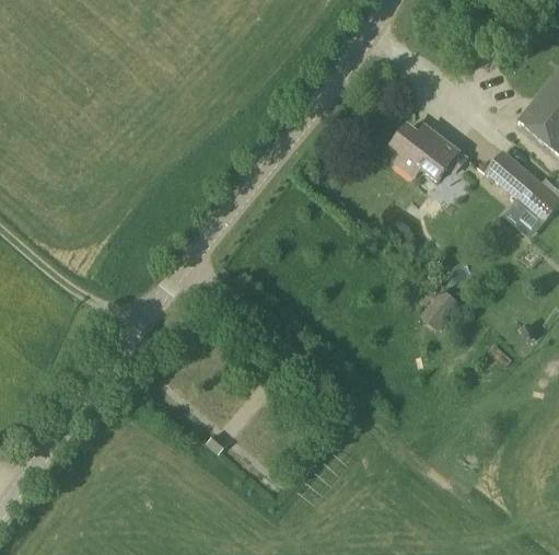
[(558,152),(558,151),(558,68),(519,119),(558,152)]
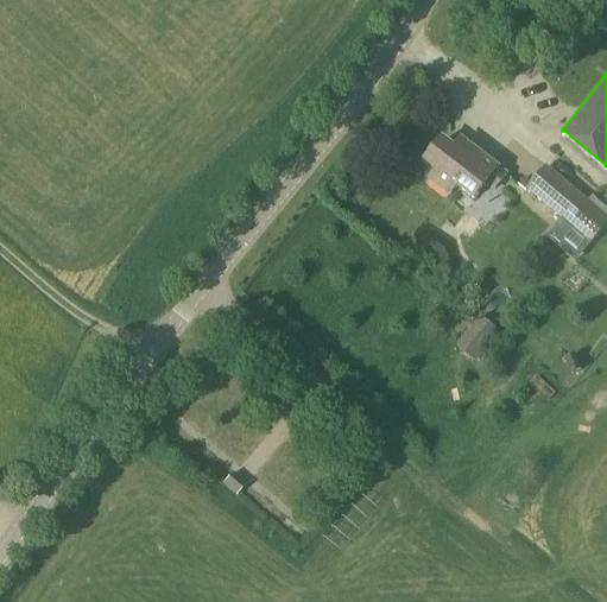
[(443,135),(427,157),(427,158),(438,168),(431,176),(449,190),(456,181),(474,195),(498,165),(462,137),(455,145),(443,135)]
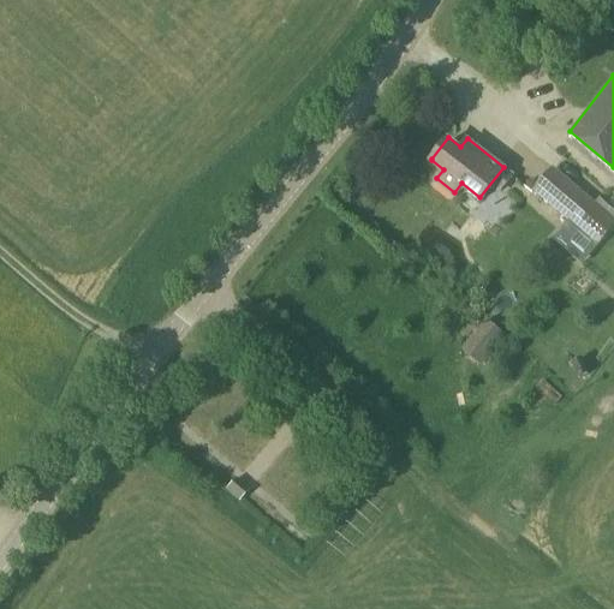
[(553,165),(534,186),(574,222),(594,201),(553,165)]
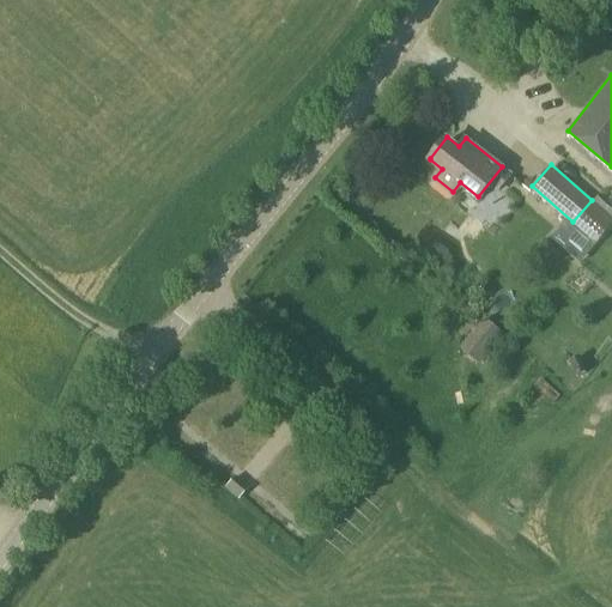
[(611,207),(597,194),(592,200),(611,217),(611,207)]
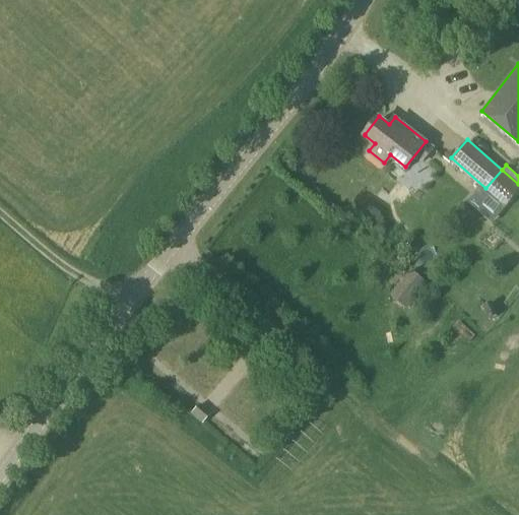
[(403,274),(390,291),(406,304),(419,287),(426,281),(409,268),(403,274)]
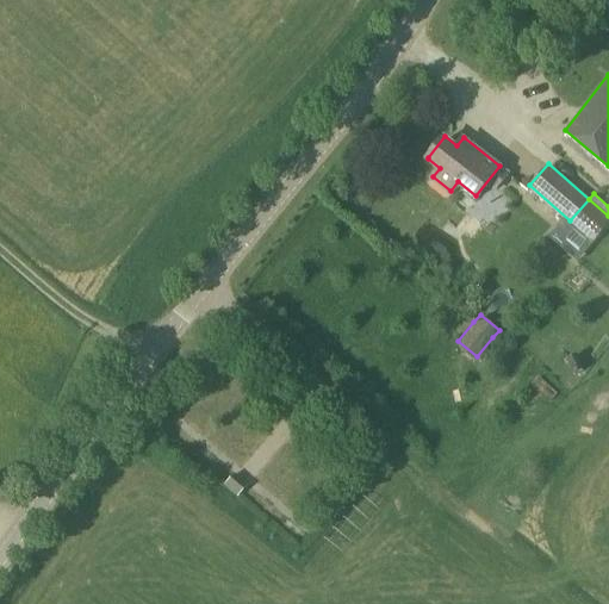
[(232,469),(224,479),(237,491),(246,481),(232,469)]
